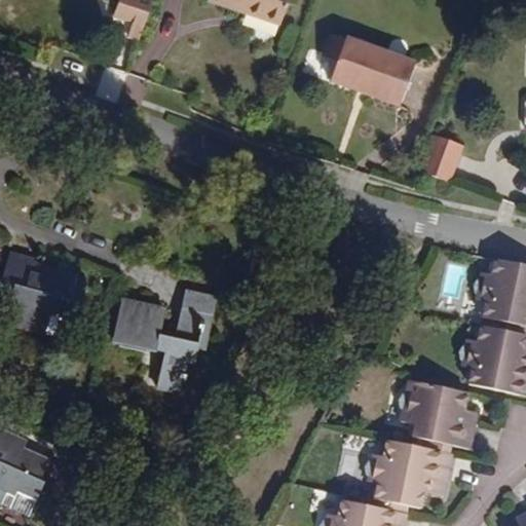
[(140,38),(152,0),(118,0),(114,13),(134,20),(128,34),(140,38)]
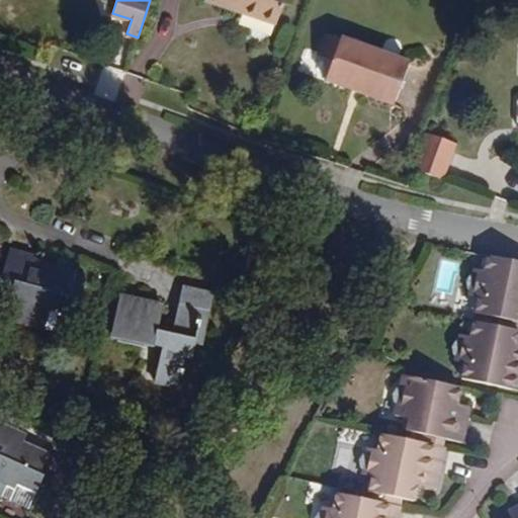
[(237,2),(231,0),(206,0),(234,9),(237,2)]
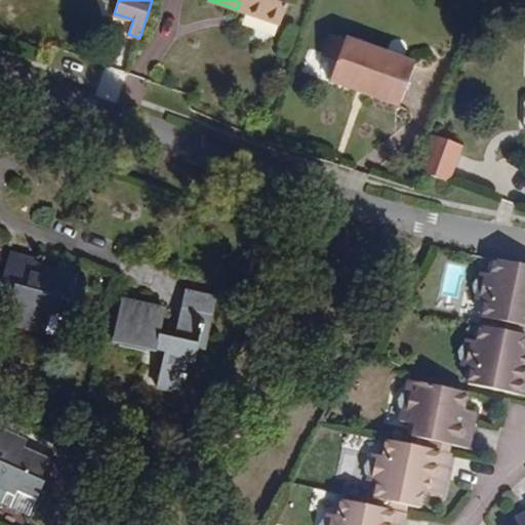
[(288,0),(234,0),(240,2),(237,9),(281,25),(288,0)]
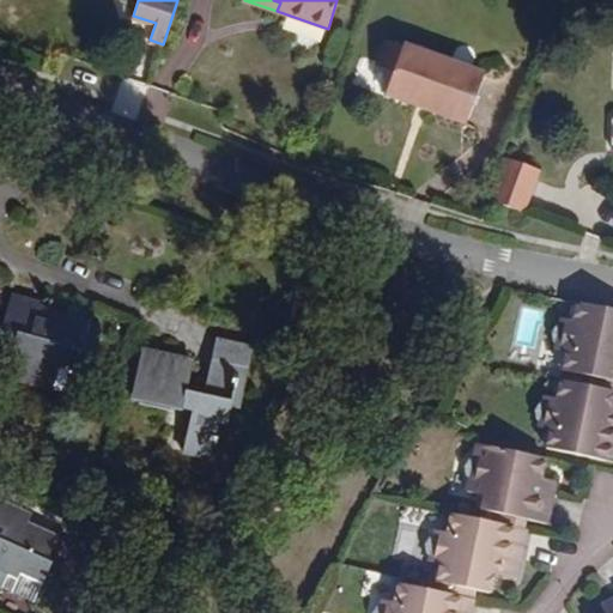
[(466,123),(484,73),(386,40),(377,66),(393,72),(384,95),(466,123)]
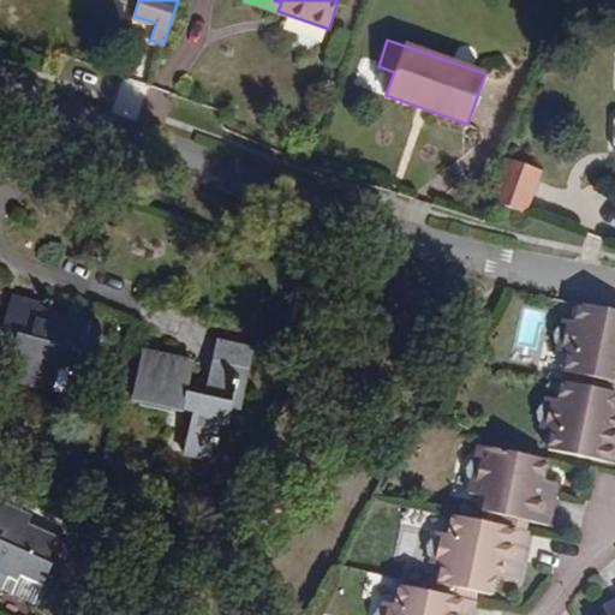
[(524,212),(537,173),(503,161),(490,199),(524,212)]
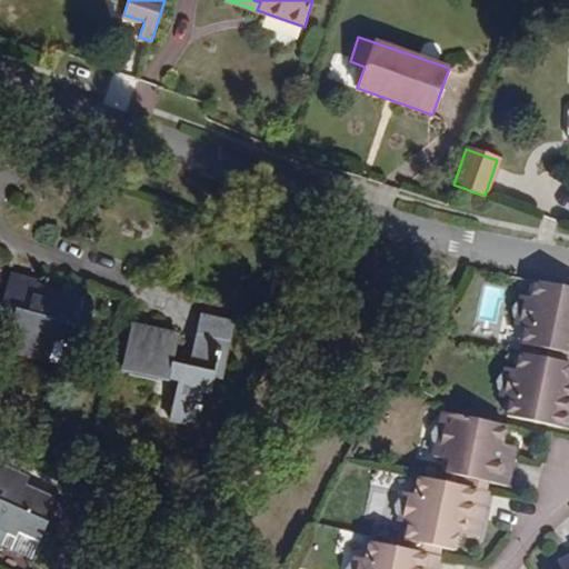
[(85,298),(86,296),(56,288),(52,300),(33,295),(38,282),(38,279),(11,271),(0,310),(15,313),(10,327),(17,328),(10,353),(49,363),(57,339),(65,341),(70,326),(77,327),(85,298)]
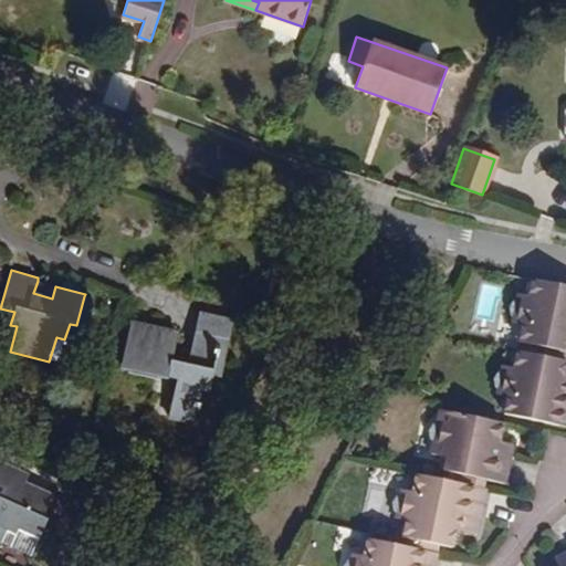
[(565,285),(530,279),(527,294),(516,292),(515,299),(512,301),(507,305),(509,312),(511,315),(511,322),(521,324),(517,341),(537,344),(549,347),(565,349),(565,285)]
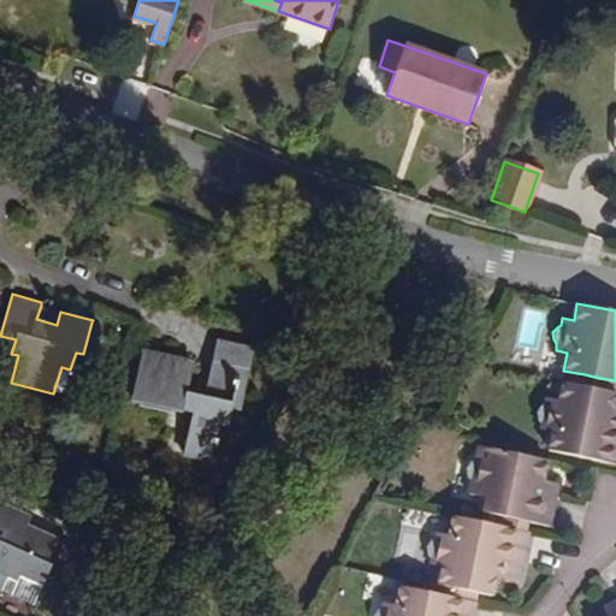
[(57,325),(60,312),(41,306),(36,319),(57,325)]
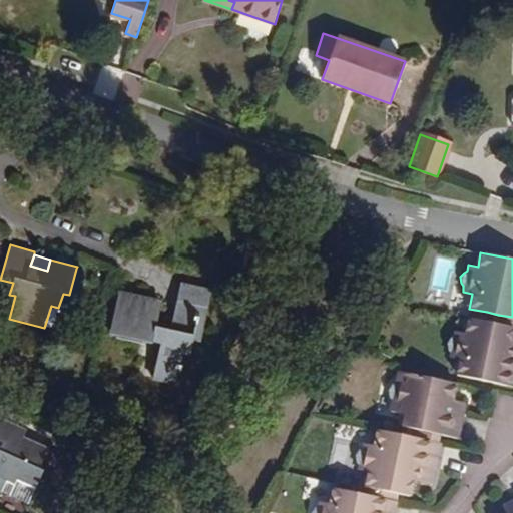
[(79,298),(87,272),(76,269),(69,295),(79,298)]
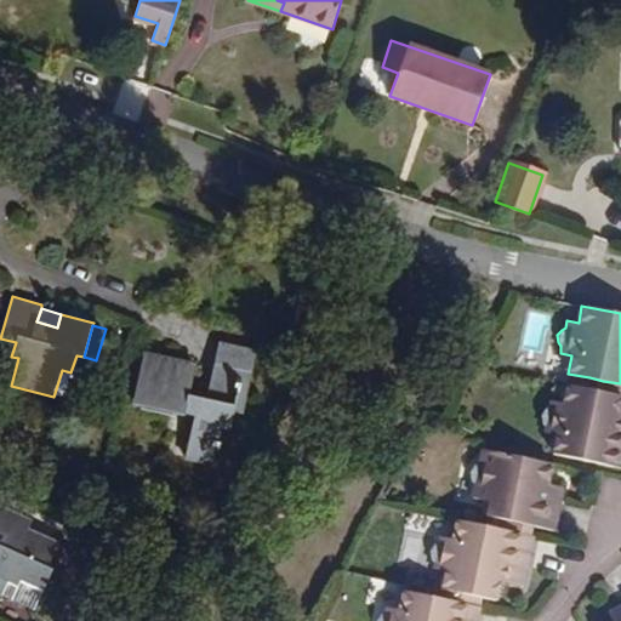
[(248,409),(260,352),(218,342),(206,399),(189,396),(195,366),(143,354),(132,403),(193,416),(186,456),(215,461),(222,427),(232,428),(237,406),(248,409)]
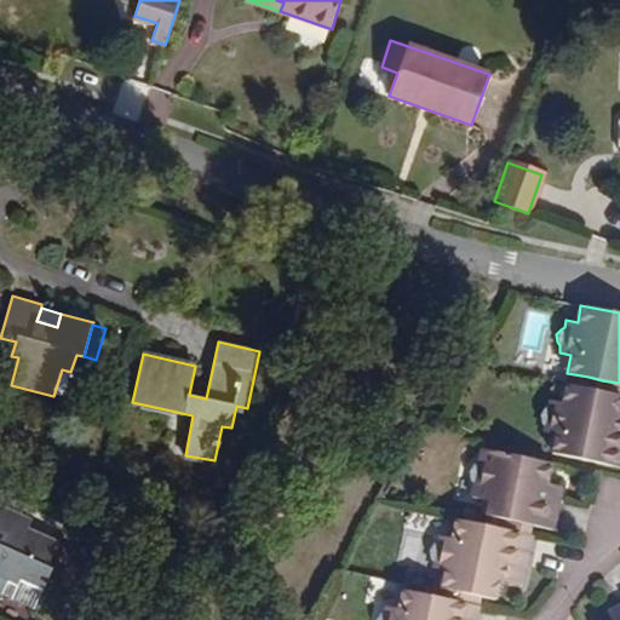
[(586,386),(589,377),(567,373),(566,383),(586,386)]
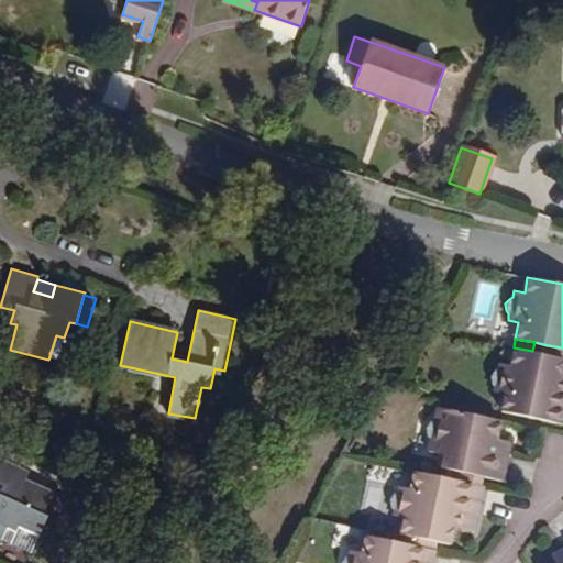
[(562,357),(562,355),(562,348),(547,345),(544,354),(562,357)]
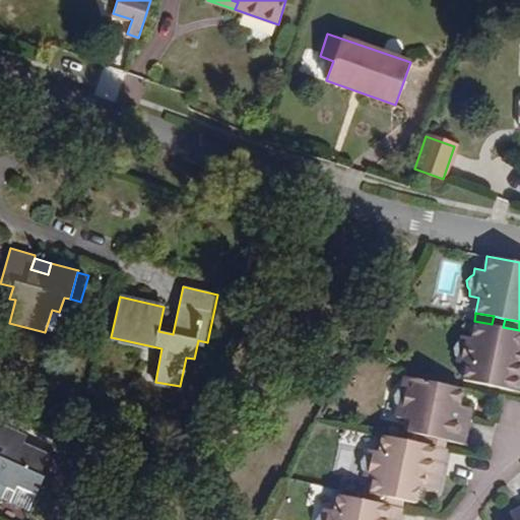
[(519,389),(519,361),(514,360),(517,345),(519,330),(503,327),(492,324),(474,321),(471,336),(461,333),(460,338),(456,341),(453,347),(454,350),(457,355),(456,362),(466,363),(463,378),(519,389)]
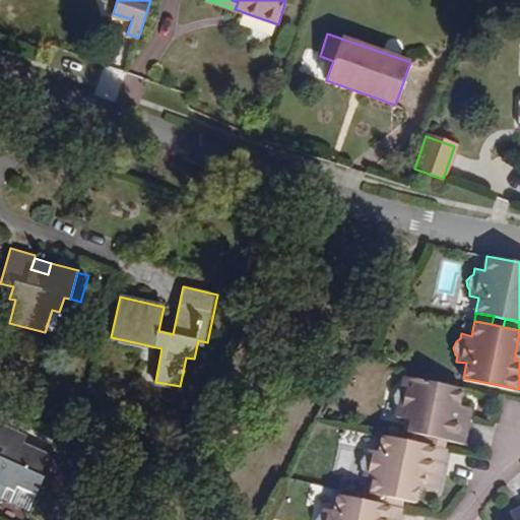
[(456,415),(458,405),(462,388),(405,376),(402,387),(398,390),(395,393),(395,397),(400,404),(397,416),(412,420),(410,433),(421,435),(432,437),(447,440),(463,443),(468,418),(456,415)]
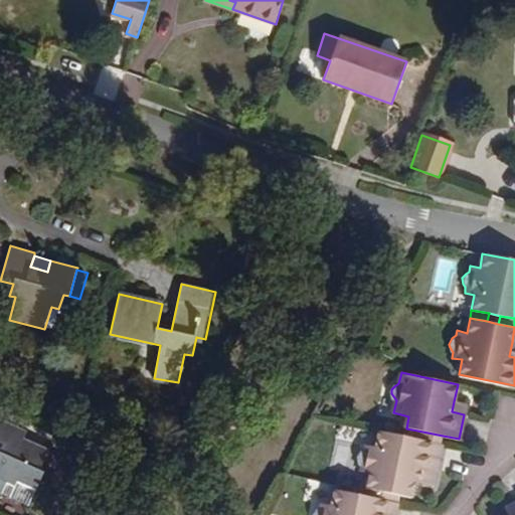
[(464,414),(466,403),(454,401),(452,411),(464,414)]
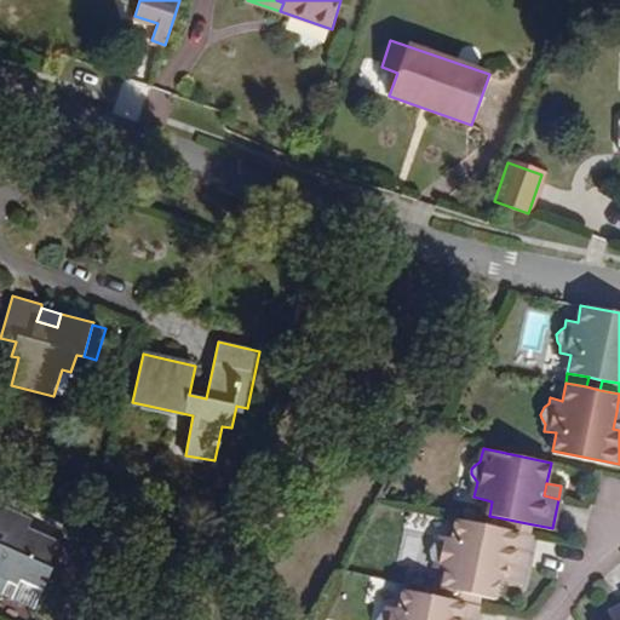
[(22,504),(0,494),(0,505),(18,514),(22,504)]
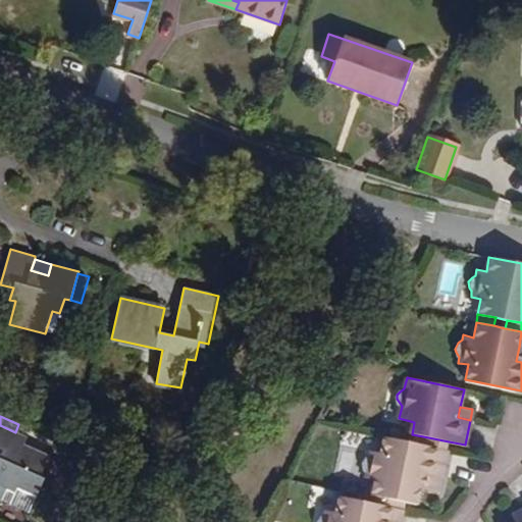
[(41,478),(51,457),(24,445),(28,438),(15,432),(0,425),(0,501),(3,503),(9,491),(15,494),(17,489),(37,499),(45,480),(41,478)]
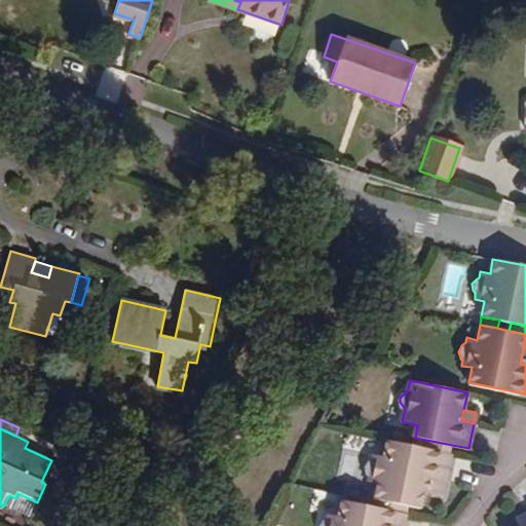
[(424,449),(426,440),(415,438),(413,446),(424,449)]
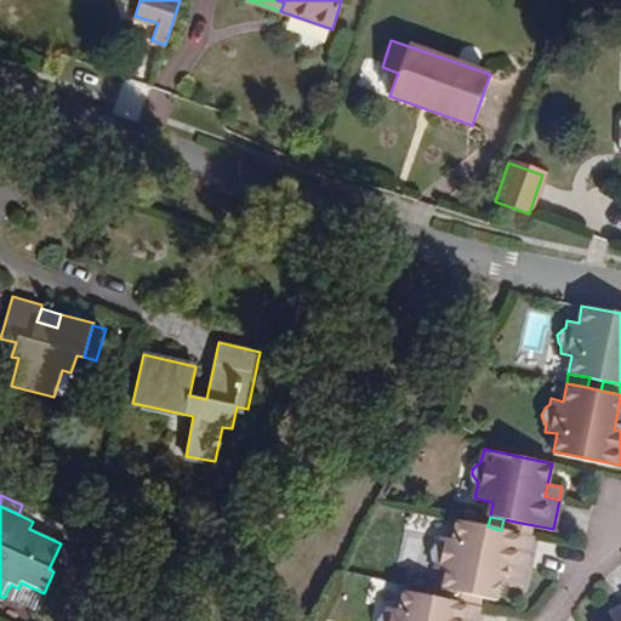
[(525,569),(533,536),(514,533),(501,530),(488,527),(456,520),(453,537),(440,536),(439,542),(436,543),(431,551),(431,556),(436,563),(434,569),(446,571),(442,588),(482,597),(497,600),(501,582),(503,565),(525,569)]
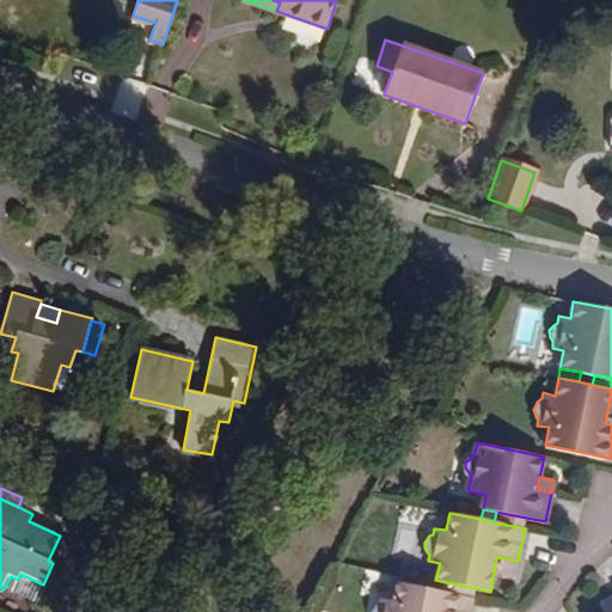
[(525,528),(526,518),(508,514),(507,525),(525,528)]
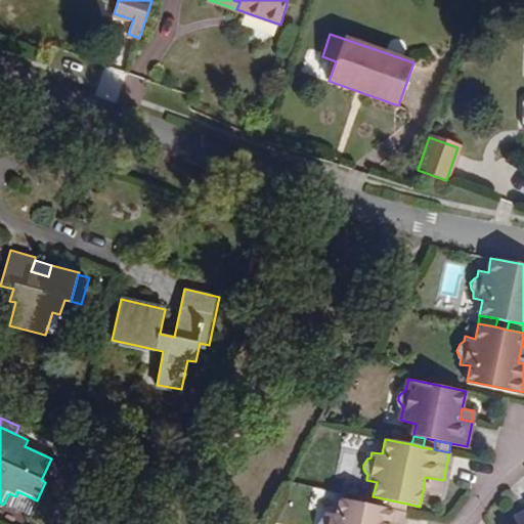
[(441,494),(443,480),(425,477),(423,491),(441,494)]
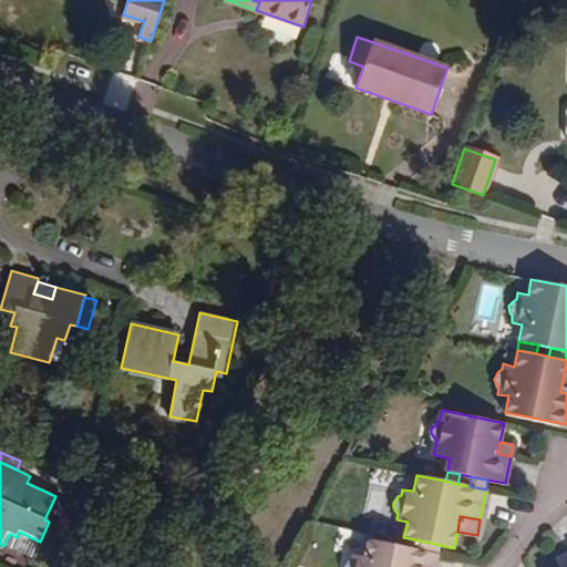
[(32,559),(40,542),(19,532),(17,537),(10,534),(3,546),(32,559)]
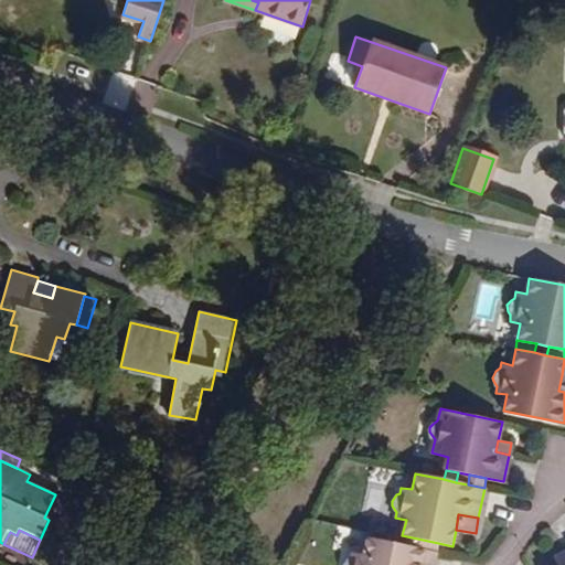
[(436,552),(438,543),(402,535),(401,544),(436,552)]
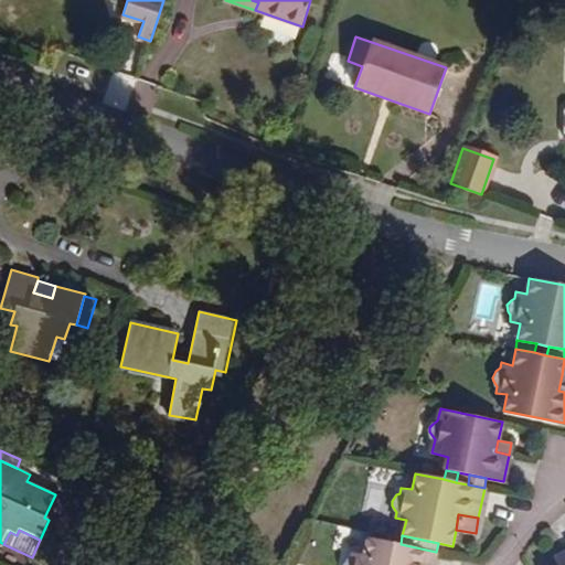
[(433,564),(436,552),(401,544),(366,537),(362,554),(352,552),(351,556),(344,561),(342,564),(433,564)]
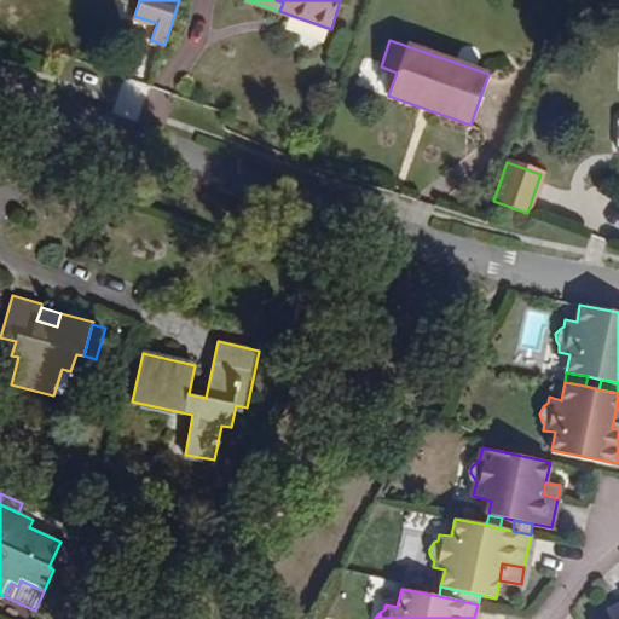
[(618,618),(618,608),(618,605),(606,611),(609,618),(618,618)]
